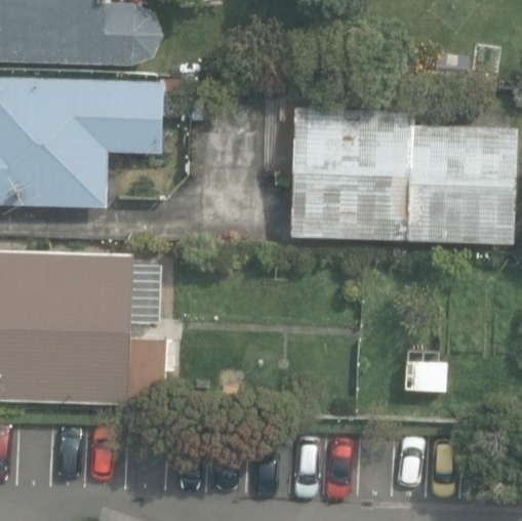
[(0,59),(131,66),(153,56),(161,36),(154,14),(134,5),(104,4),(104,0),(0,0),(0,59)]
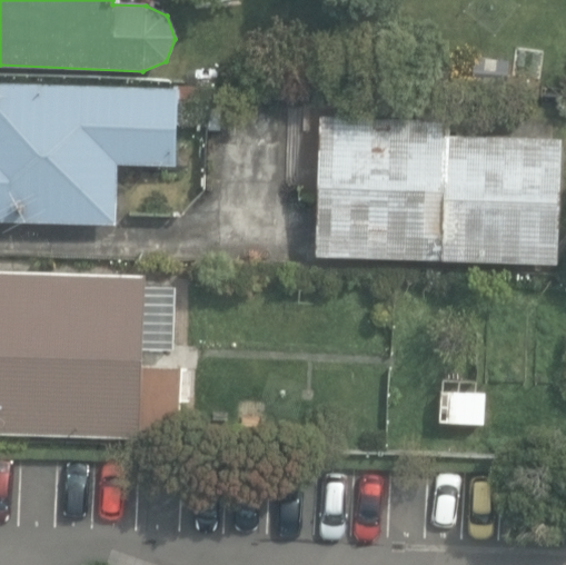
[(176,167),(178,90),(0,85),(0,221),(115,225),(117,165),(176,167)]
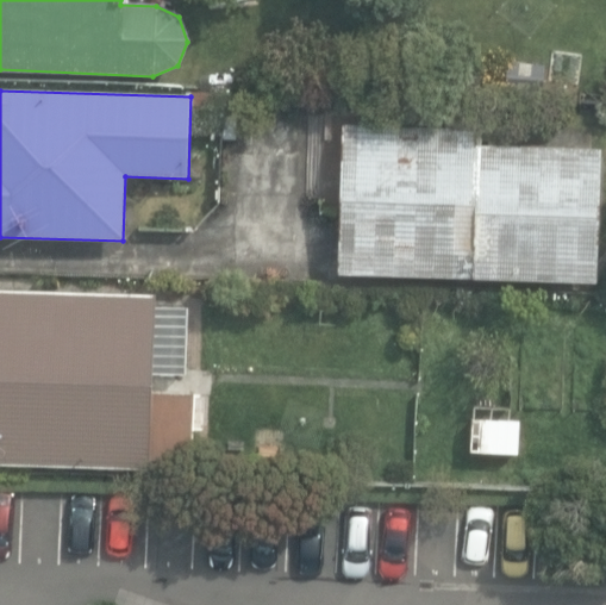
[(338,273),(595,281),(600,153),(498,149),(499,132),(343,128),(338,273)]
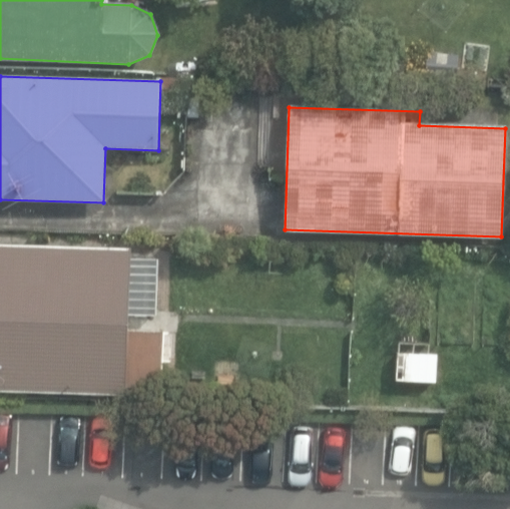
[(0,389),(126,394),(126,387),(160,388),(161,333),(128,332),(128,316),(157,317),(159,261),(131,260),(131,251),(0,246),(0,389)]
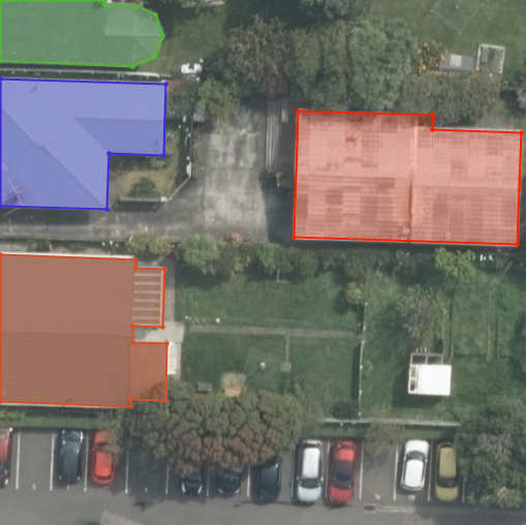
[(407,394),(447,397),(451,366),(409,363),(407,394)]
